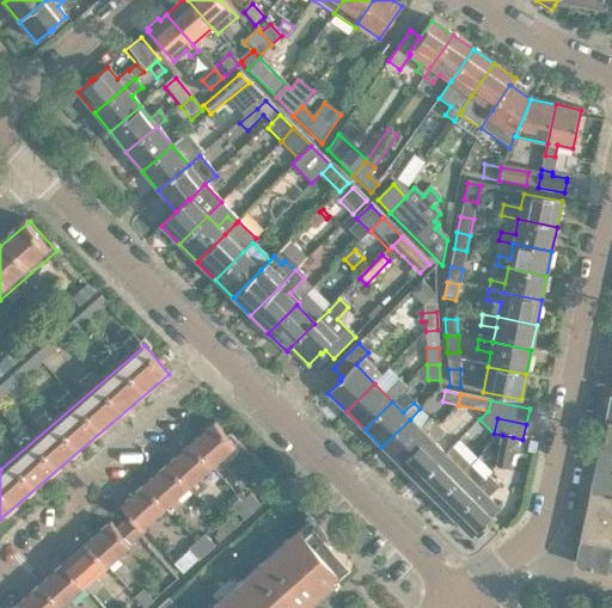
[(410,419),(381,447),(399,465),(428,437),(438,428),(430,421),(421,430),(410,419)]
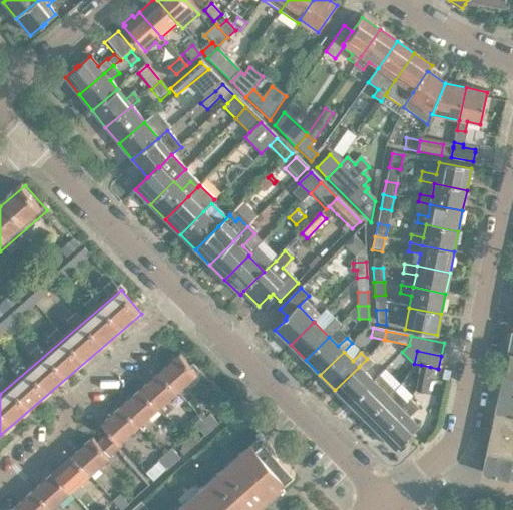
[(512,353),(508,352),(503,373),(512,374),(512,353)]
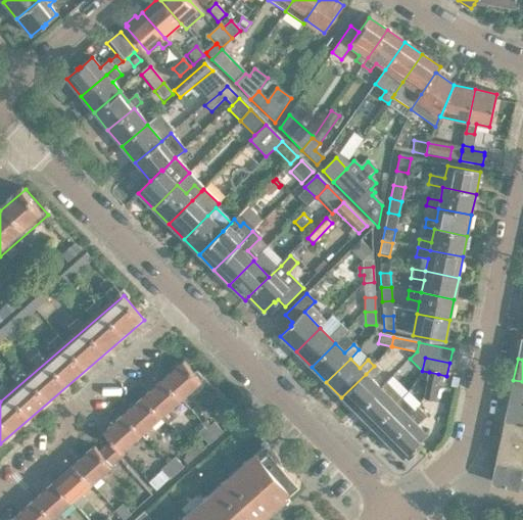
[(193,374),(183,363),(162,380),(180,399),(202,379),(196,372),(193,374)]
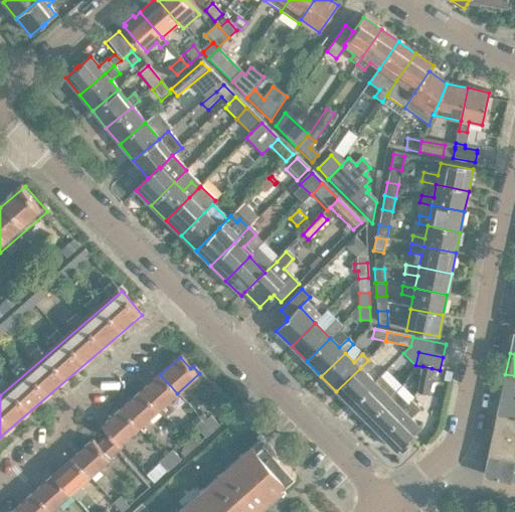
[(374,366),(368,360),(360,368),(336,391),(351,406),(374,382),(366,374),(374,366)]
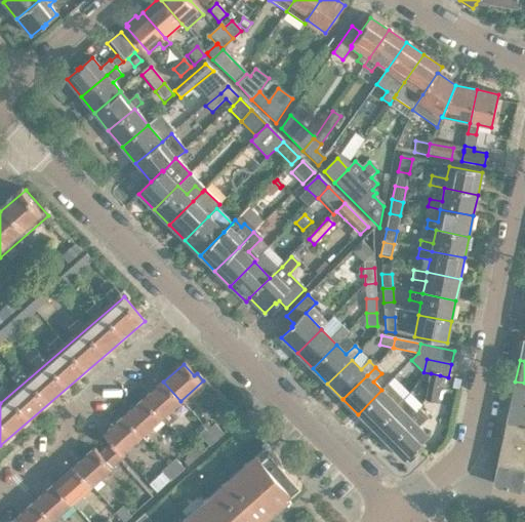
[(431,373),(428,387),(438,389),(446,390),(448,377),(440,375),(431,373)]
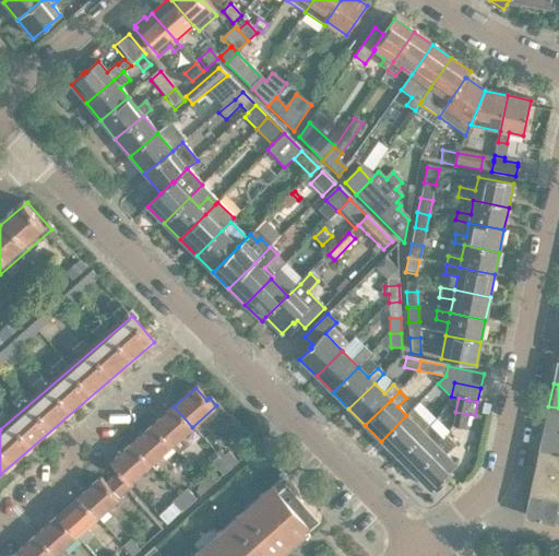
[(476,413),(484,415),(486,405),(477,403),(476,413)]
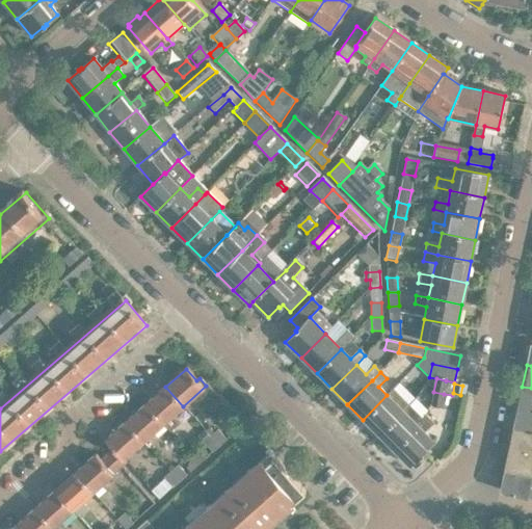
[(165,387),(145,405),(163,424),(169,432),(180,423),(173,416),(183,406),(165,387)]
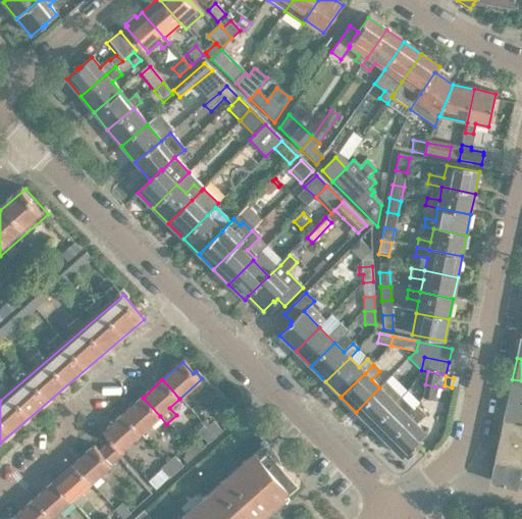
[(508,400),(521,403),(521,380),(512,379),(508,400)]
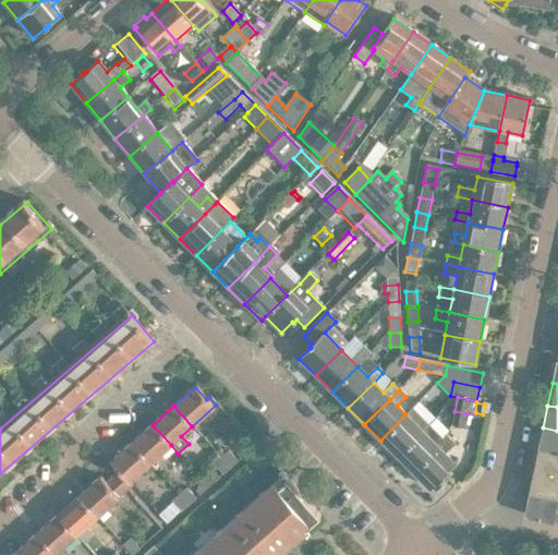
[(412,409),(405,414),(380,441),(397,457),(422,431),(428,425),(412,409)]
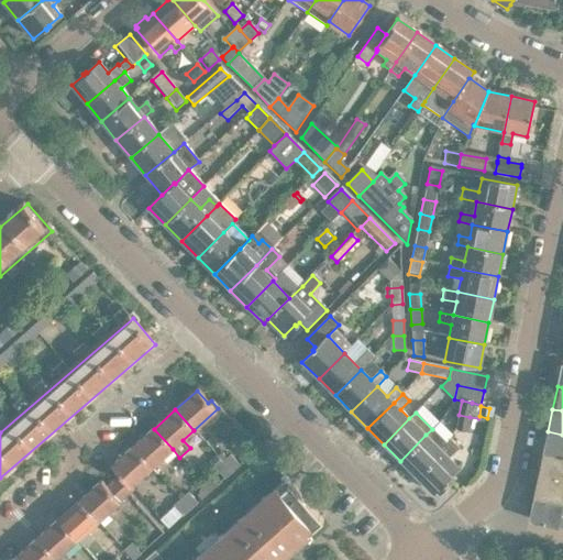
[(466,434),(470,417),(459,415),(455,431),(466,434)]
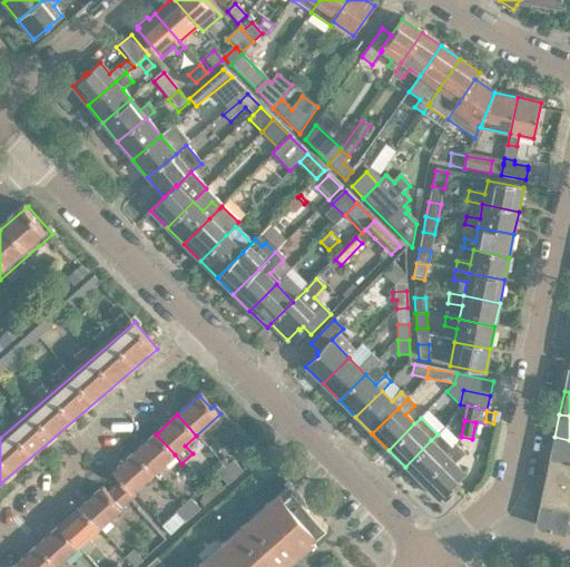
[(156,434),(135,452),(154,473),(158,480),(169,470),(164,465),(175,455),(156,434)]
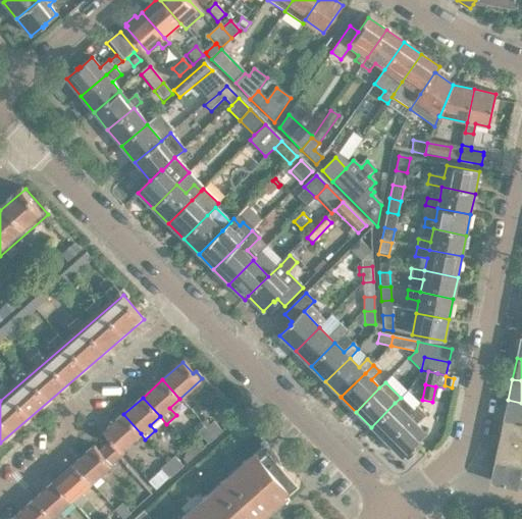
[(371,427),(386,442),(410,418),(414,412),(401,398),(395,403),(371,427)]
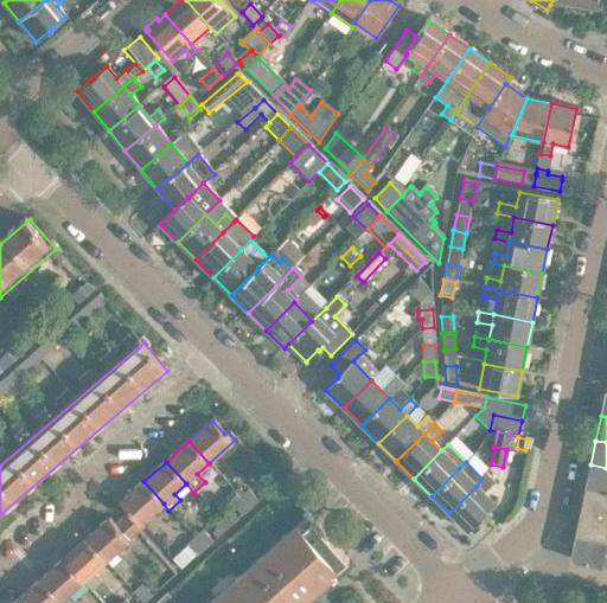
[(606,468),(590,464),(586,488),(606,492),(606,468)]
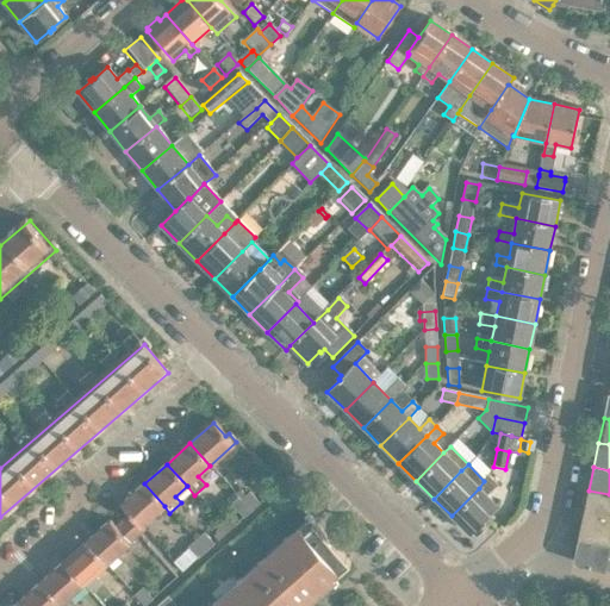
[(486,520),(485,519),(497,506),(486,495),(497,486),(487,476),(484,481),(479,488),(452,516),(470,535),(471,532),(475,537),(487,526),(484,523),(486,520)]
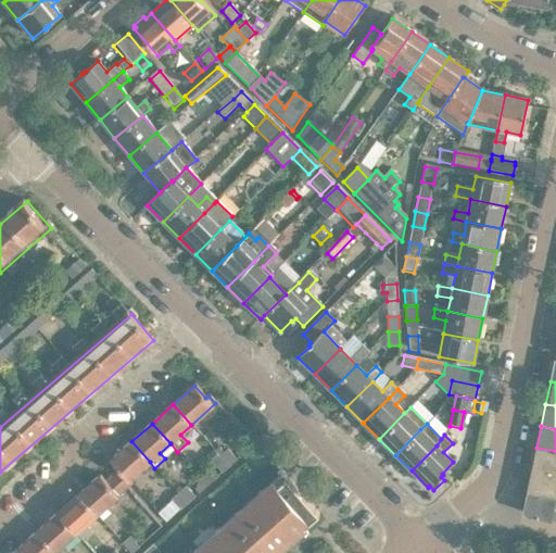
[(128,481),(150,462),(131,441),(110,461),(128,481)]
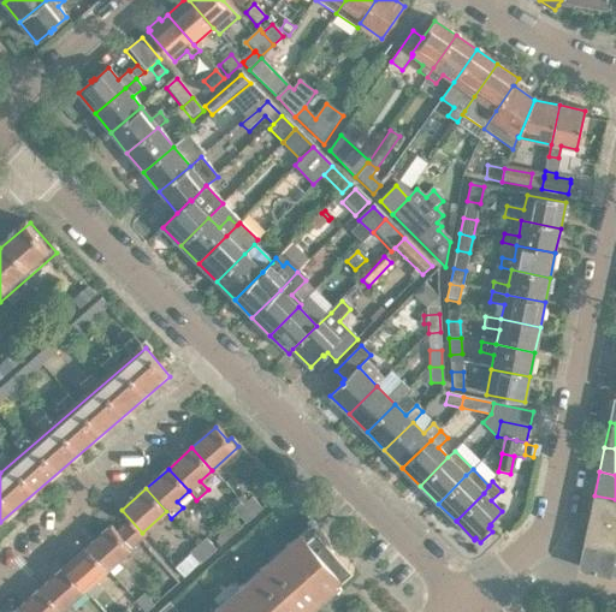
[(615,499),(594,495),(590,520),(615,526),(615,499)]
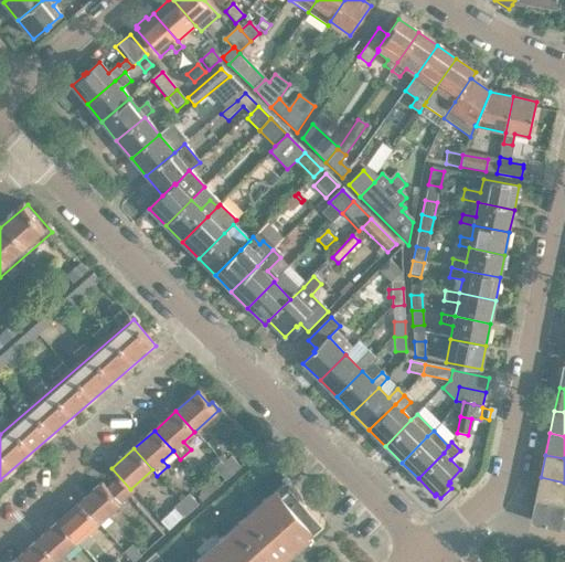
[(231,458),(223,465),(232,475),(240,468),(231,458)]
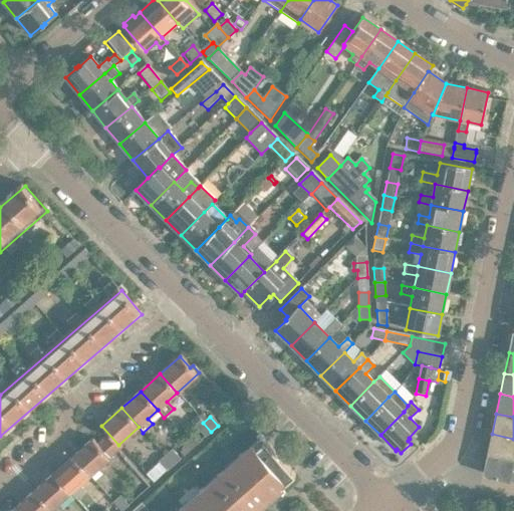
[(203,423),(196,429),(204,438),(211,432),(203,423)]
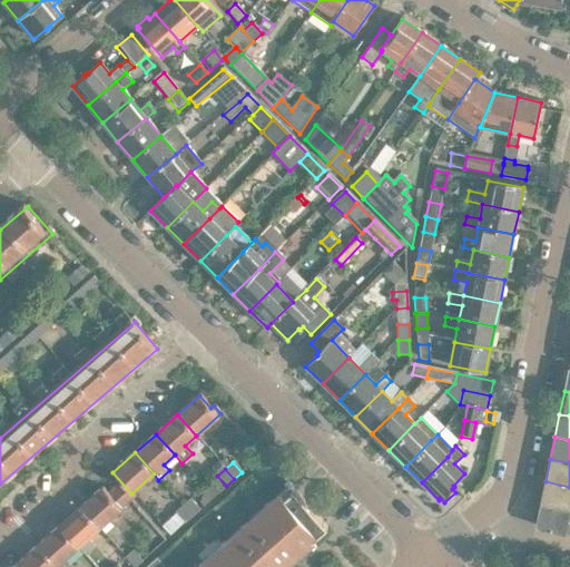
[(212,499),(223,489),(215,480),(204,489),(212,499)]
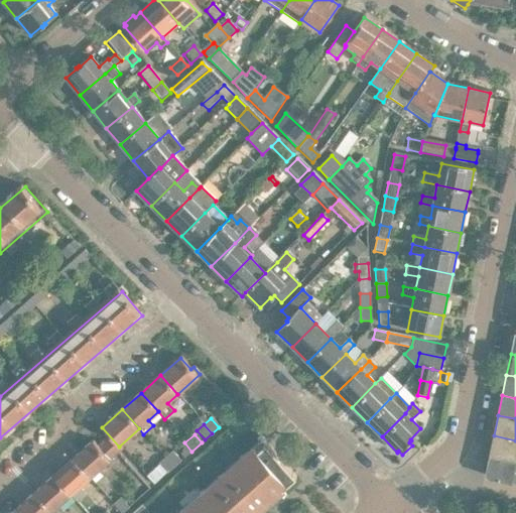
[(515,440),(494,435),(489,456),(515,462),(515,440)]
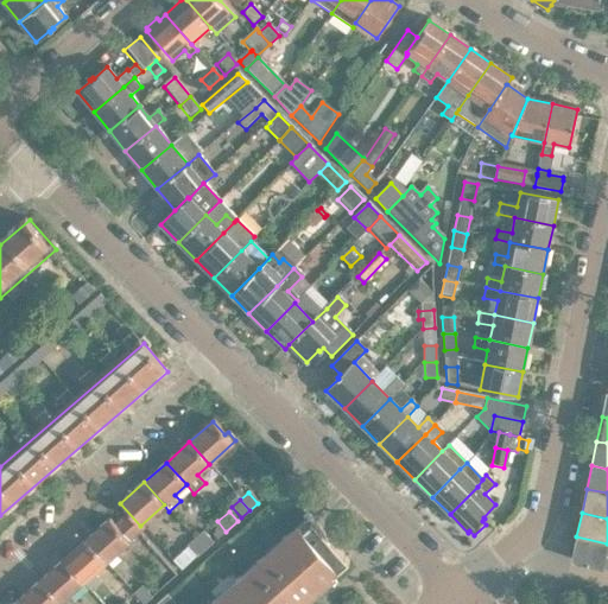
[(115,526),(109,520),(86,540),(106,563),(139,533),(125,517),(115,526)]
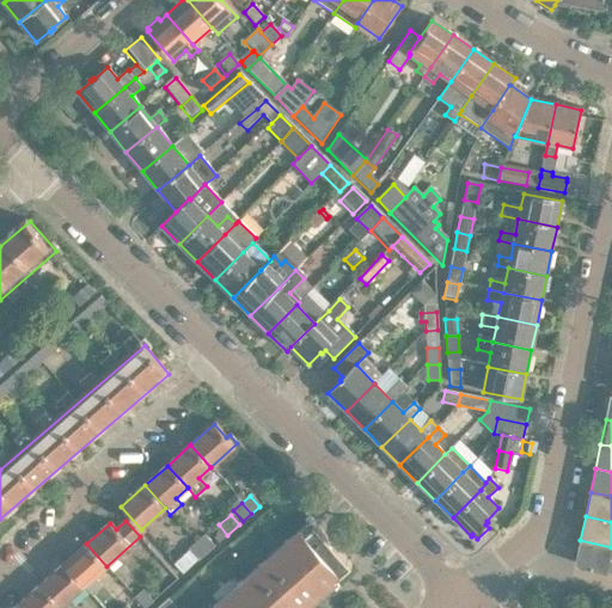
[(297,607),(332,576),(336,579),(352,565),(313,523),(291,544),(287,539),(282,542),(287,547),(244,585),(239,581),(236,584),(239,589),(218,607),(297,607)]
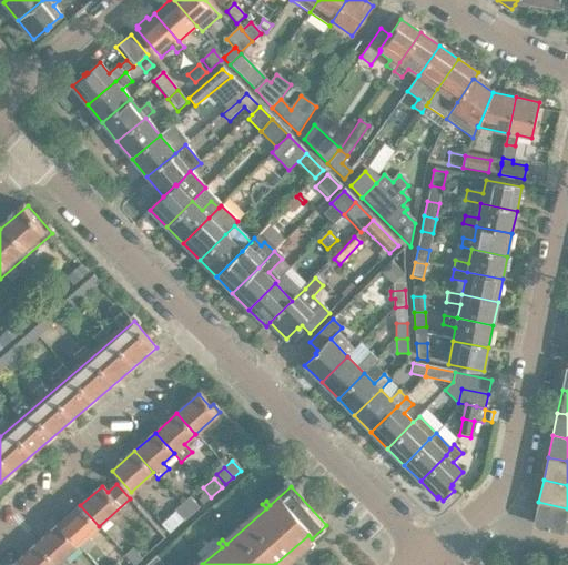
[(203,487),(193,496),(201,506),(211,497),(203,487)]
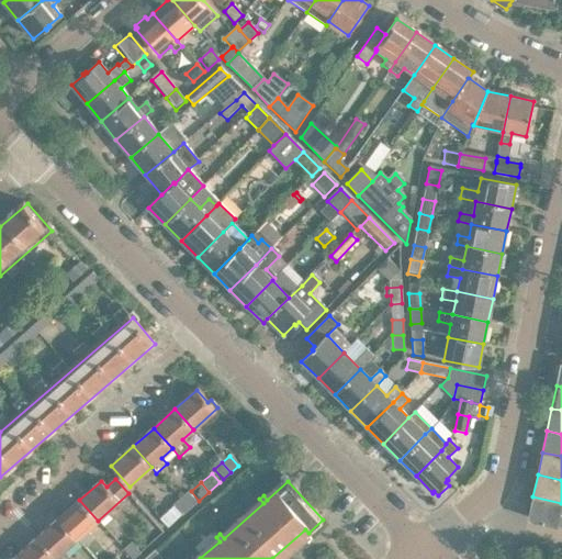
[(187,494),(179,501),(188,511),(195,504),(187,494)]
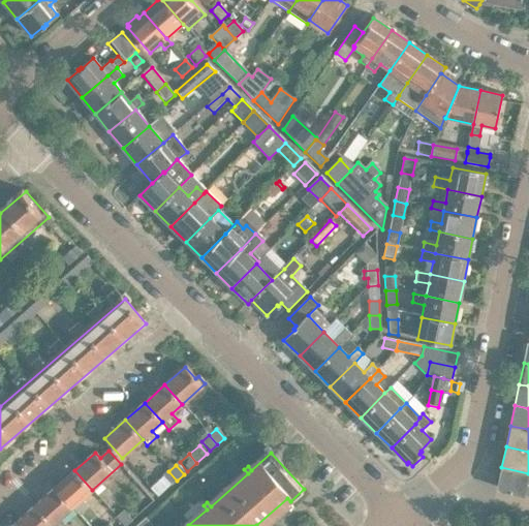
[(500,491),(528,496),(528,486),(527,486),(528,474),(528,473),(501,467),(498,486),(500,491)]
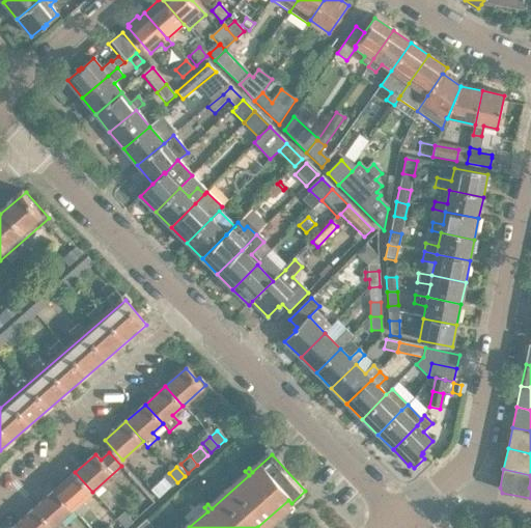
[(75,472),(55,490),(73,509),(79,517),(88,509),(81,502),(92,492),(75,472)]
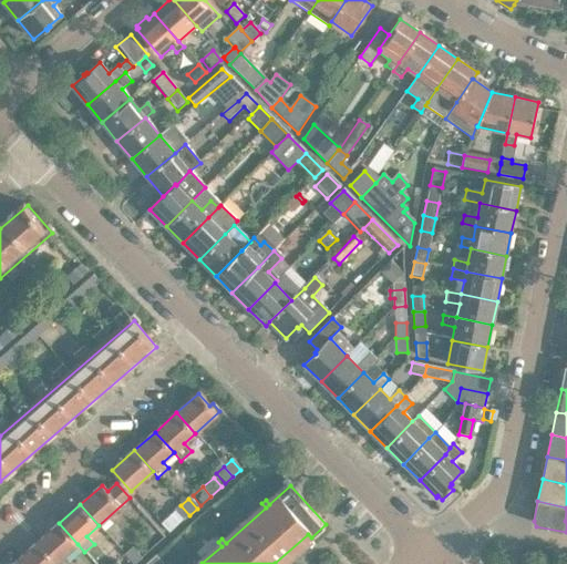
[(181,505),(173,512),(183,522),(189,515),(181,505)]
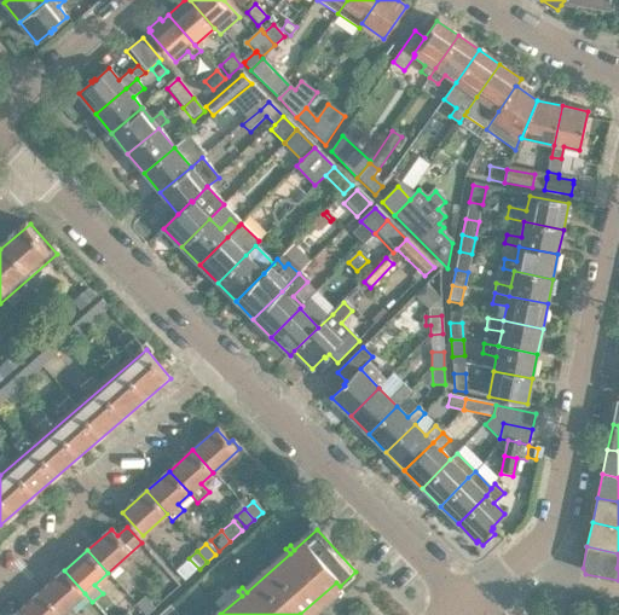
[(64,570),(41,592),(61,614),(85,593),(64,570)]
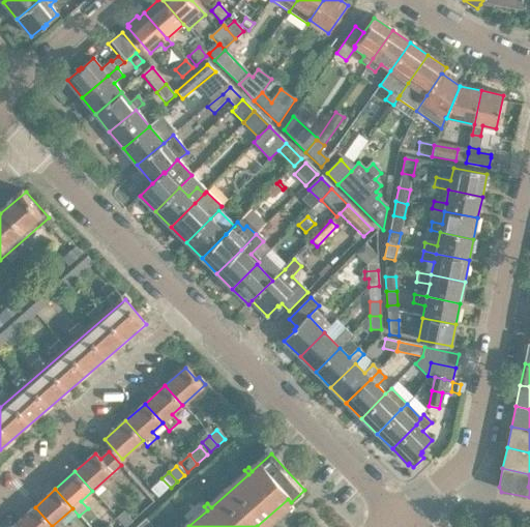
[(52,526),(35,507),(15,525),(16,526),(52,526)]
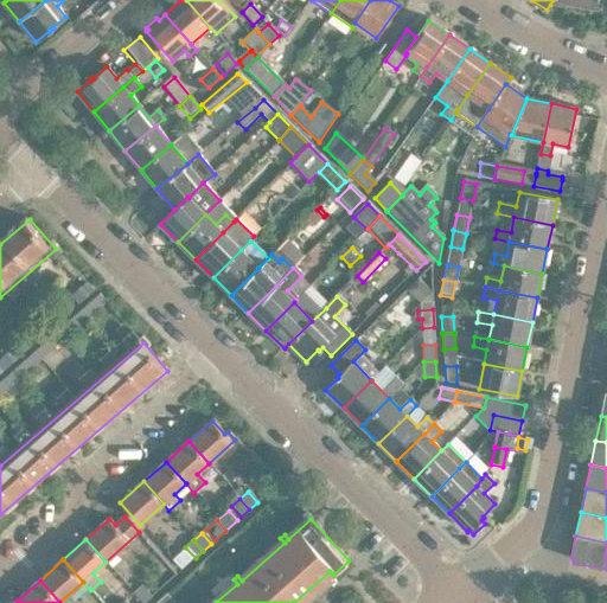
[(141,587),(133,595),(140,602),(145,602),(149,597),(141,587)]
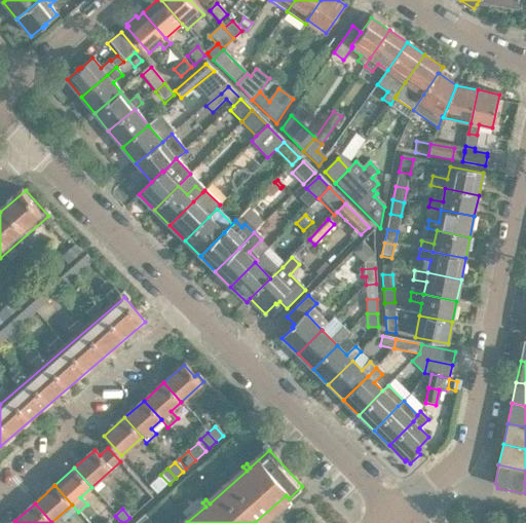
[(151,522),(144,514),(134,522),(151,522)]
